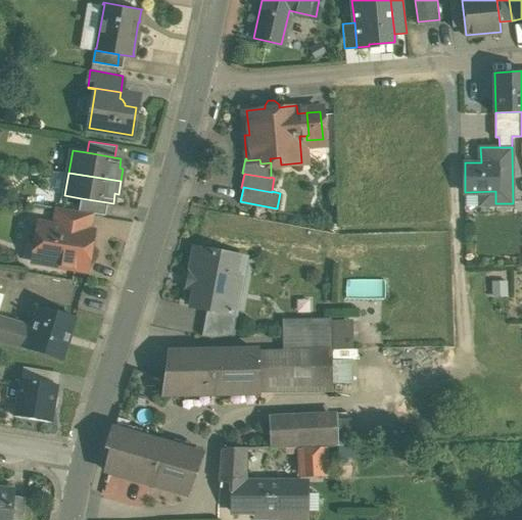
[(107,202),(81,198),(79,209),(93,213),(105,215),(107,202)]
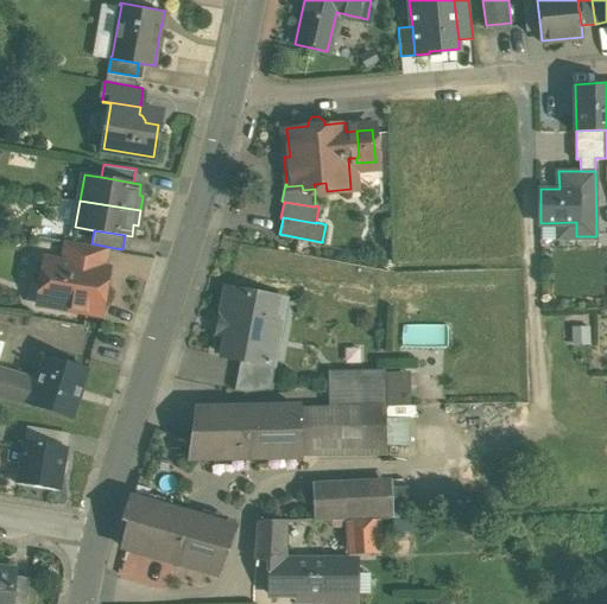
[(92,243),(65,240),(62,259),(105,266),(108,247),(92,243)]
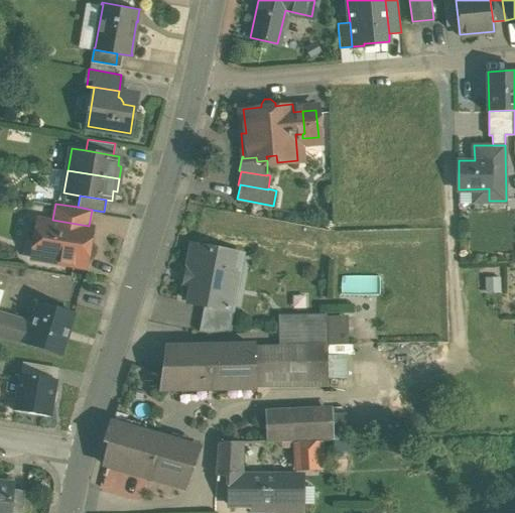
[(89,226),(52,220),(52,222),(39,220),(35,240),(42,241),(40,257),(58,260),(58,261),(75,264),(75,263),(86,265),(92,227),(89,226)]
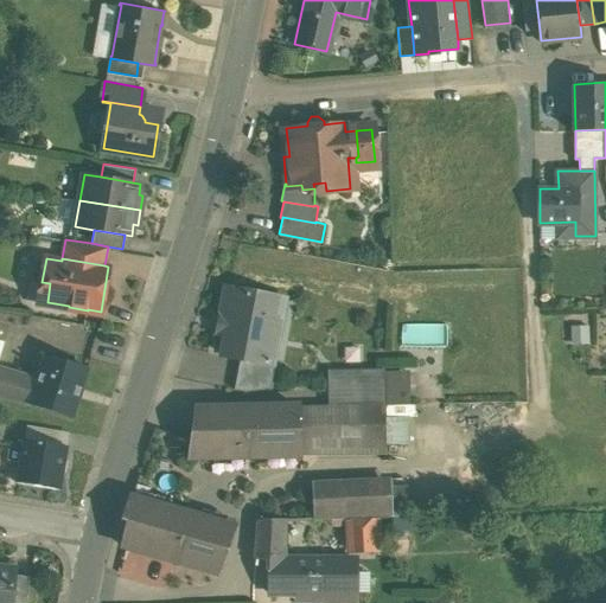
[(273,294),(225,286),(223,300),(228,300),(225,315),(231,316),(224,353),(241,357),(274,363),(274,360),(279,332),(272,331),(274,318),(269,316),(273,294)]
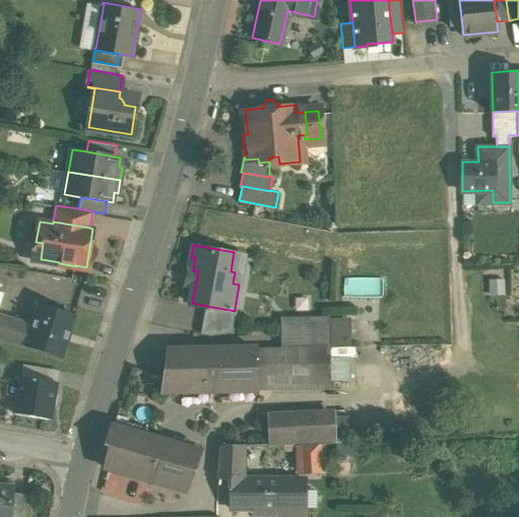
[(379,294),(380,275),(343,274),(342,294),(379,294)]
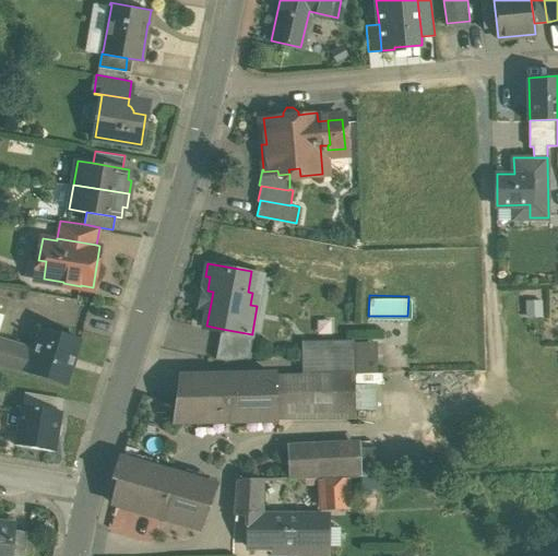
[(43,326),(42,330),(35,329),(30,347),(0,338),(0,363),(67,383),(81,338),(43,326)]
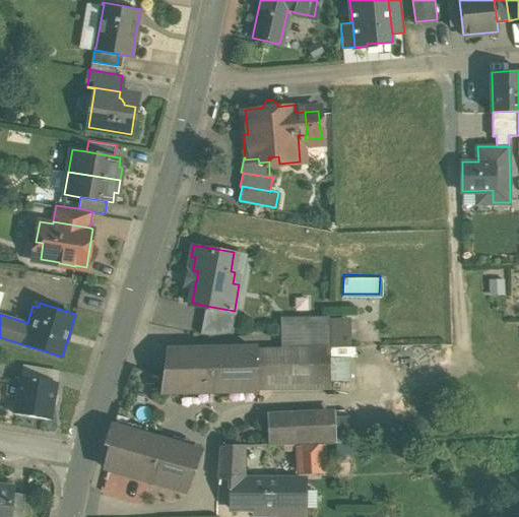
[(235,311),(206,306),(201,332),(211,334),(233,331),(237,310),(235,309),(235,311)]
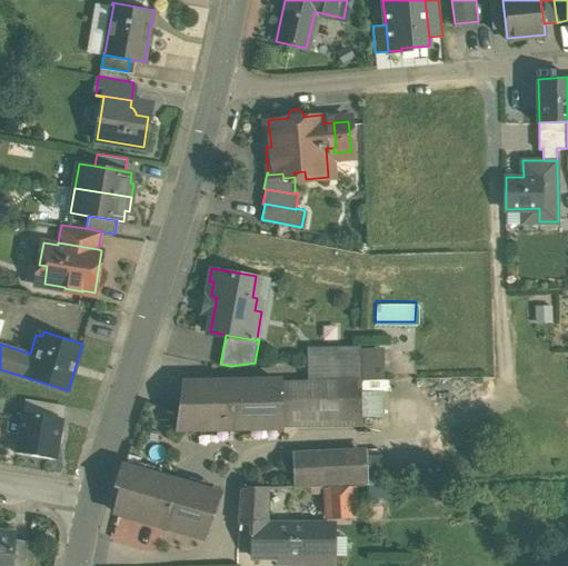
[(360,347),(308,348),(309,379),(341,378),(360,378),(360,347)]
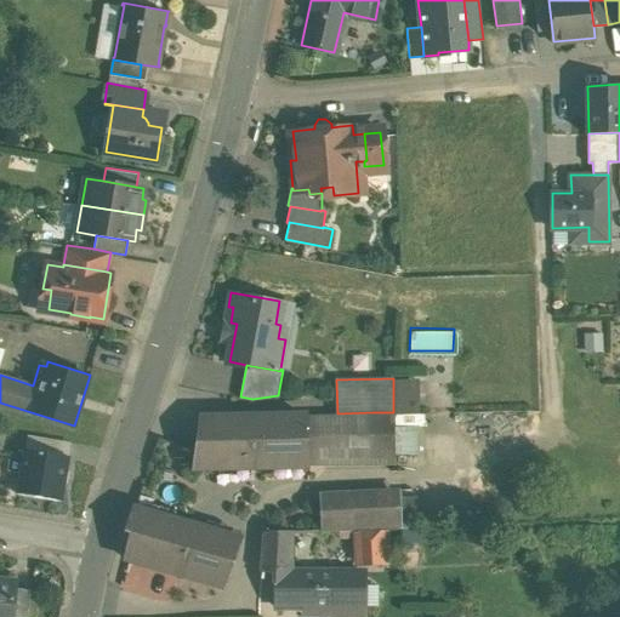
[(337,413),(325,413),(325,463),(374,463),(373,412),(337,413)]
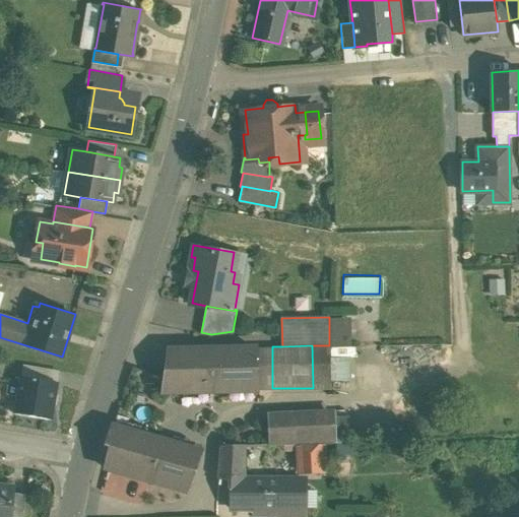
[(329,345),(312,345),(313,388),(330,388),(329,345)]
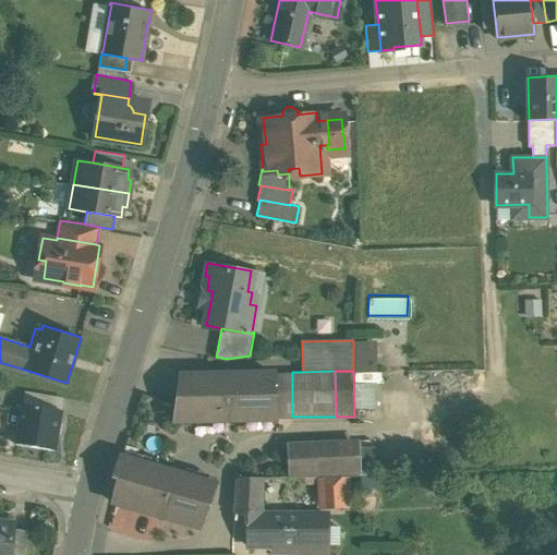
[(275,372),(181,374),(176,417),(216,418),(276,417),(275,372)]
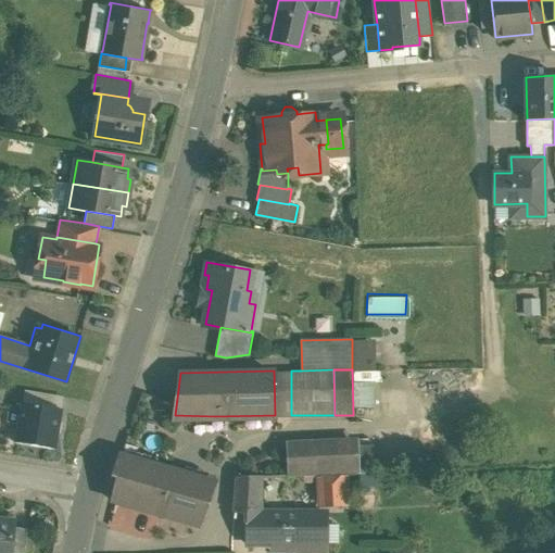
[(291,371),(274,371),(275,415),(291,415),(291,371)]
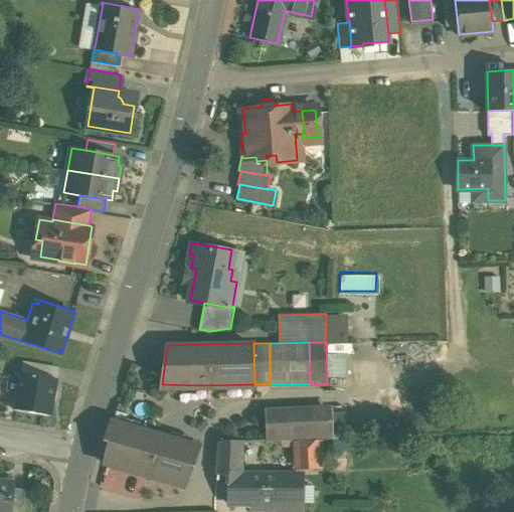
[(133,384),(143,384),(143,365),(134,365),(133,384)]
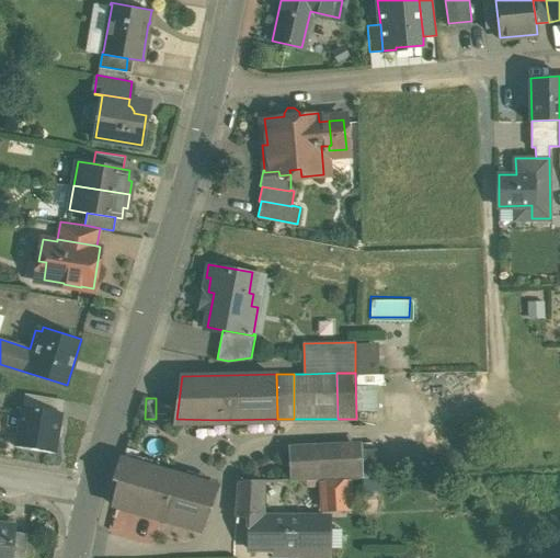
[(61,412),(23,406),(16,444),(55,451),(61,412)]
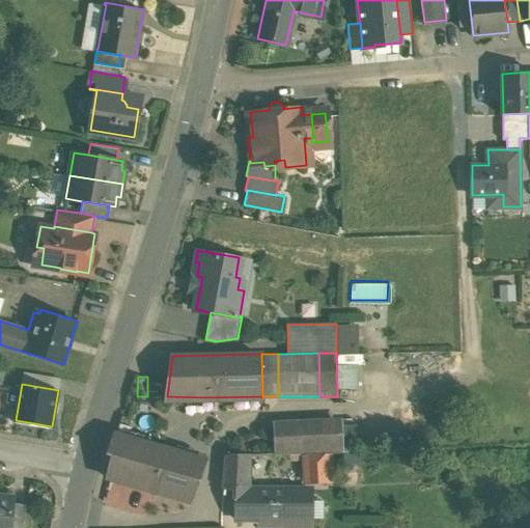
[(342,424),(274,427),(275,453),(343,450),(342,424)]
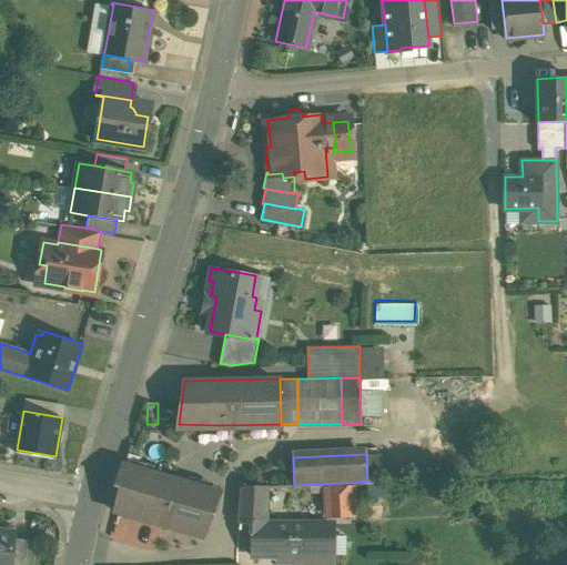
[(219,492),(123,464),(117,484),(121,485),(115,510),(203,535),(219,492)]
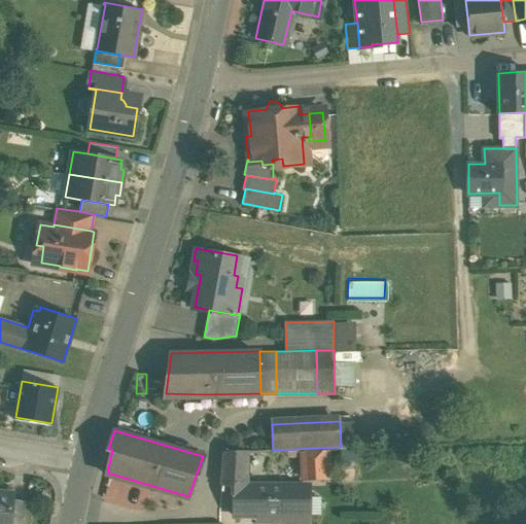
[(245,450),(224,451),(222,483),(244,483),(245,450)]
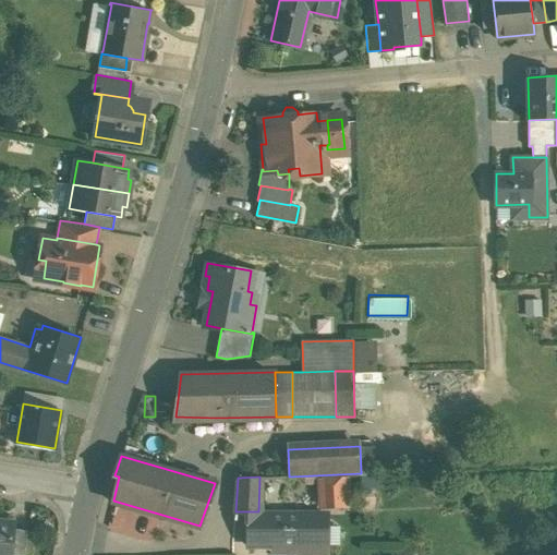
[(349,478),(324,478),(324,513),(324,526),(350,525),(349,478)]
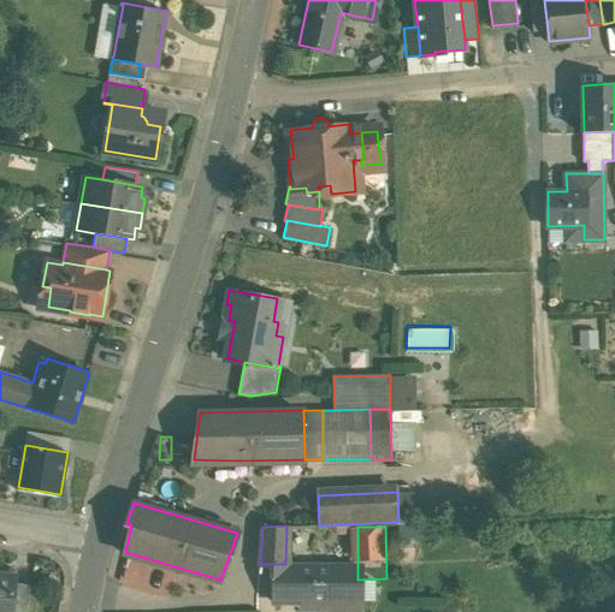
[(285,564),(260,564),(256,599),(358,598),(358,580),(358,565),(285,564)]
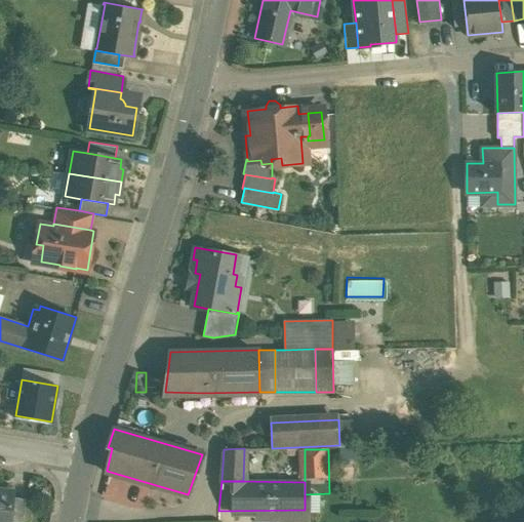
[(104,500),(147,502),(148,486),(130,486),(130,489),(104,489),(104,500)]
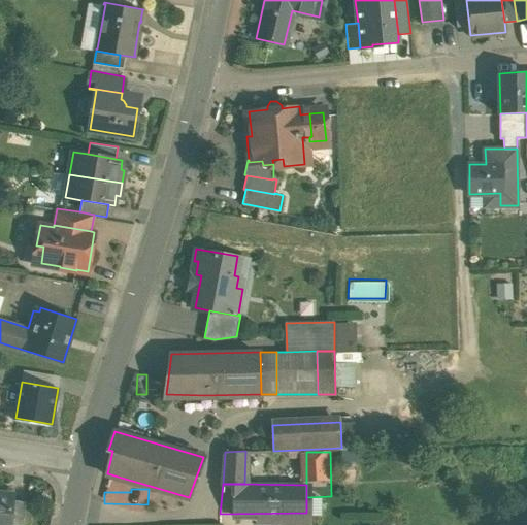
[(13,493),(0,492),(0,524),(10,524),(11,524),(13,499),(13,493)]
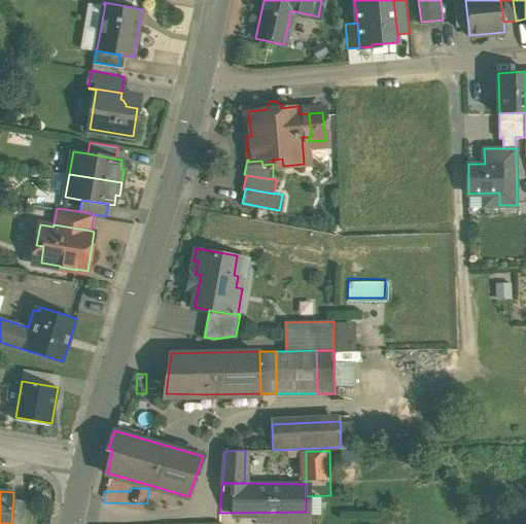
[(25,523),(28,499),(13,498),(11,523),(19,523),(25,523)]
